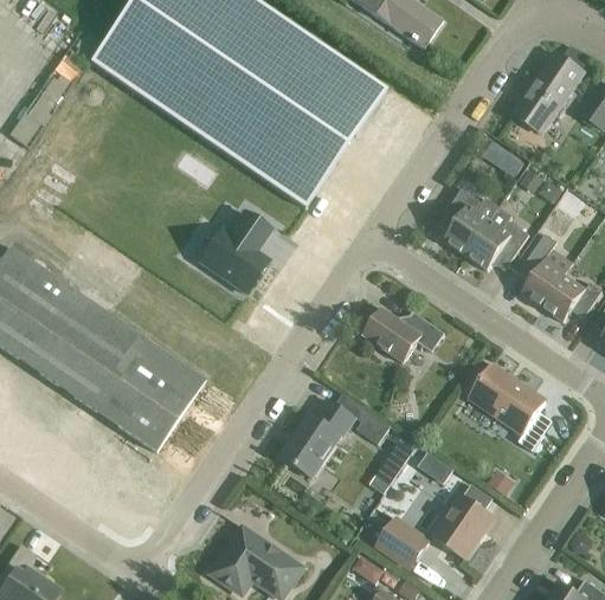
[(304,205),(385,88),(256,0),(129,0),(90,59),(304,205)]
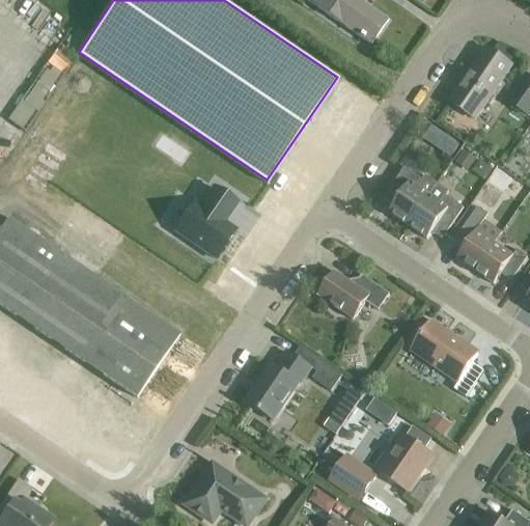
[(370,40),(387,17),(362,0),(311,0),(370,40)]
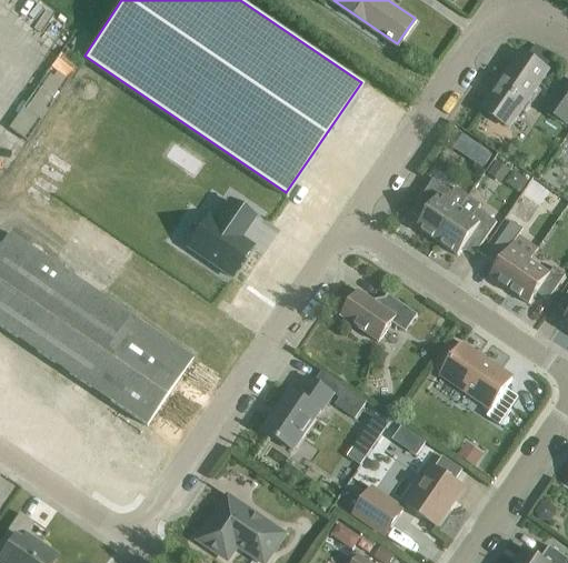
[(508,123),(548,64),(521,48),(482,106),(508,123)]
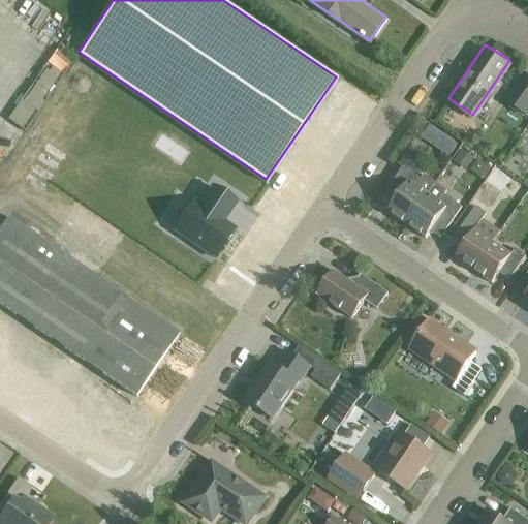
[(527,109),(527,72),(523,70),(505,96),(527,112),(527,109)]
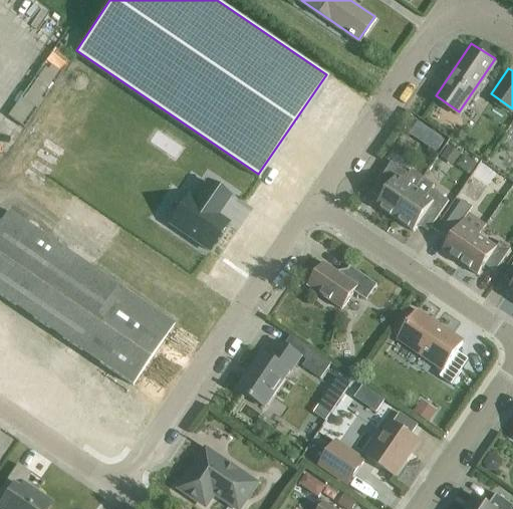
[(25,90),(7,111),(22,123),(40,102),(25,90)]
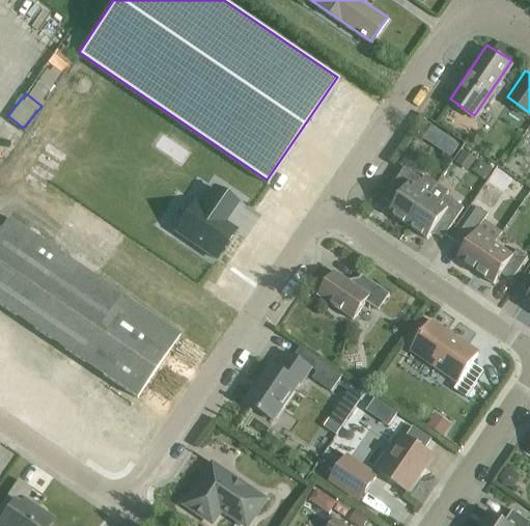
[(427,118),(416,136),(435,147),(444,129),(427,118)]
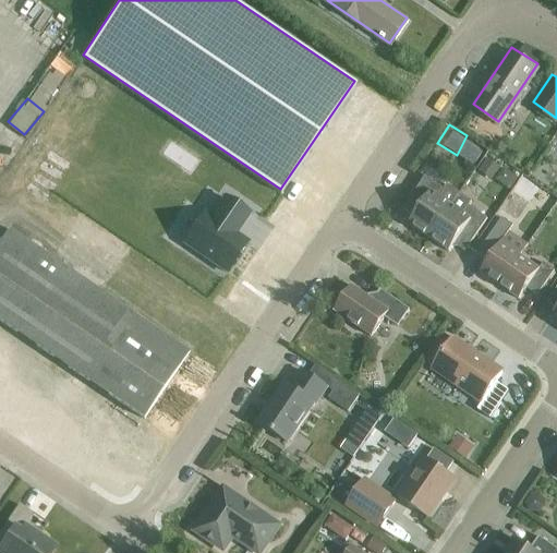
[(485,155),(475,168),(488,177),(498,165),(485,155)]
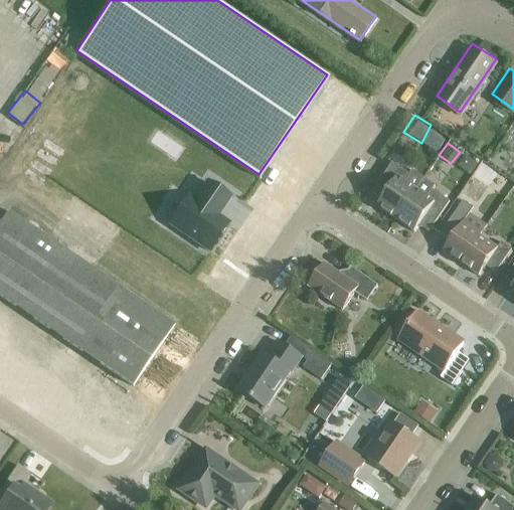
[(458,161),(469,170),(477,159),(466,151),(458,161)]
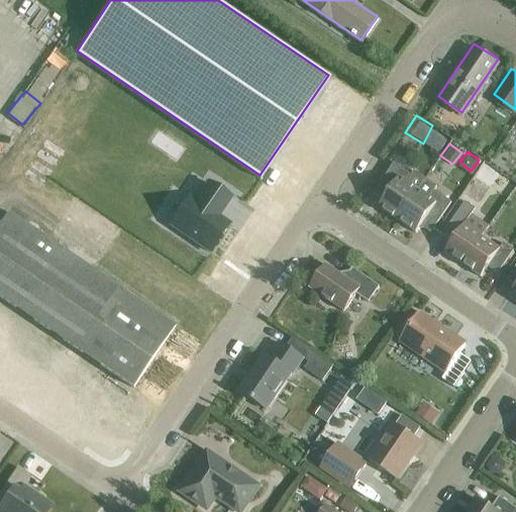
[(397,217),(422,180),(424,176),(412,168),(409,172),(393,161),(373,191),(383,197),(378,204),(397,217)]
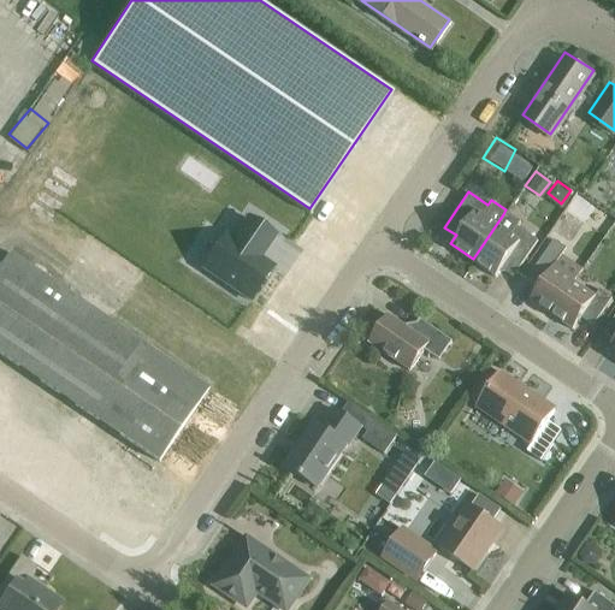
[(503,214),(473,259),(495,273),(501,266),(513,273),(537,237),(516,224),(520,219),(506,209),(503,214)]
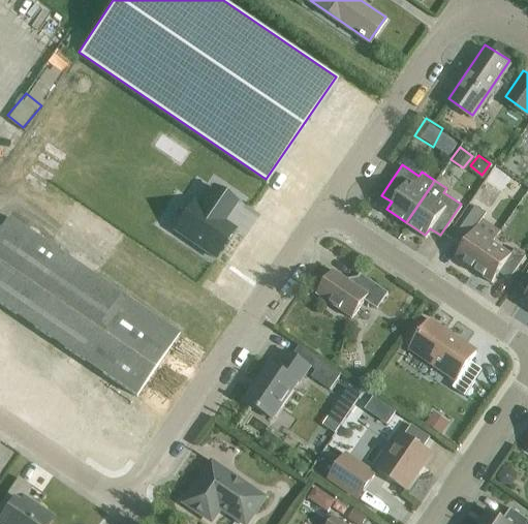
[(192,198),(173,227),(214,255),(234,226),(221,218),(234,199),(212,184),(198,203),(192,198)]
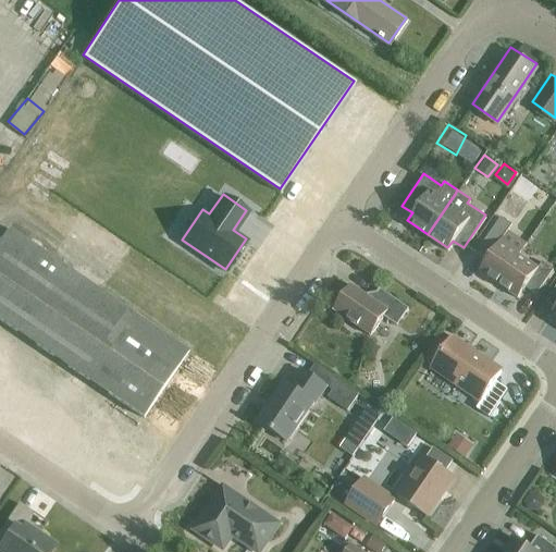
[(497,282),(518,253),(526,241),(506,229),(511,222),(499,215),(476,250),(485,258),(479,269),(497,282)]
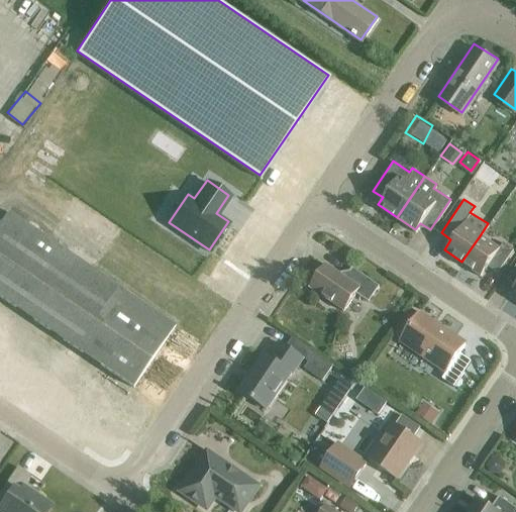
[(8,208),(0,219),(0,293),(132,384),(175,322),(8,208)]
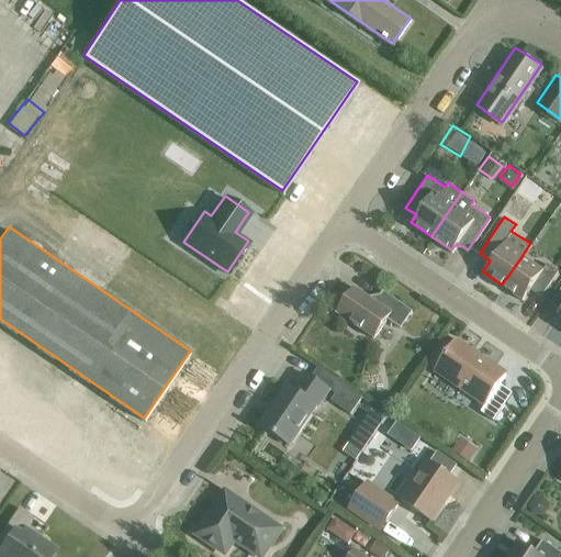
[(540,294),(558,269),(546,262),(541,268),(523,255),(502,285),(522,298),(529,287),(540,294)]
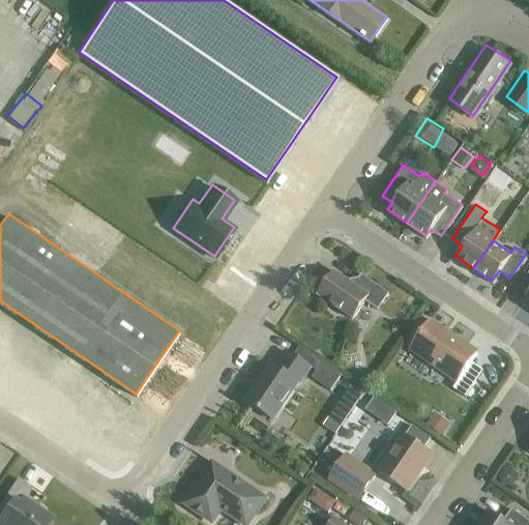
[(528,305),(528,267),(518,284),(528,290),(522,300),(528,305)]
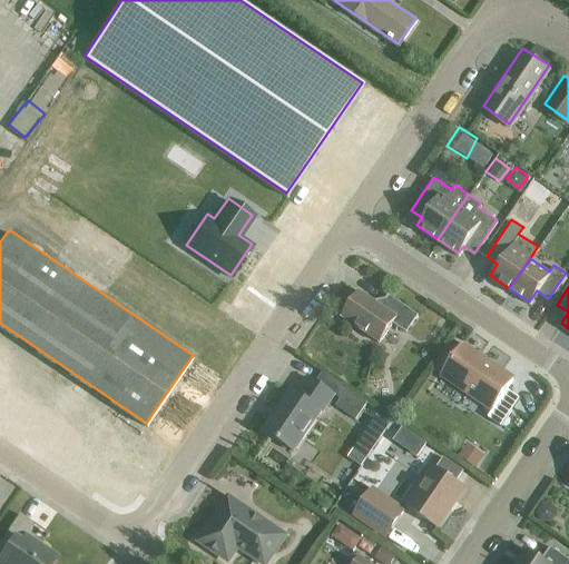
[(380,303),(359,288),(341,314),(379,339),(392,320),(405,329),(417,313),(388,292),(380,303)]
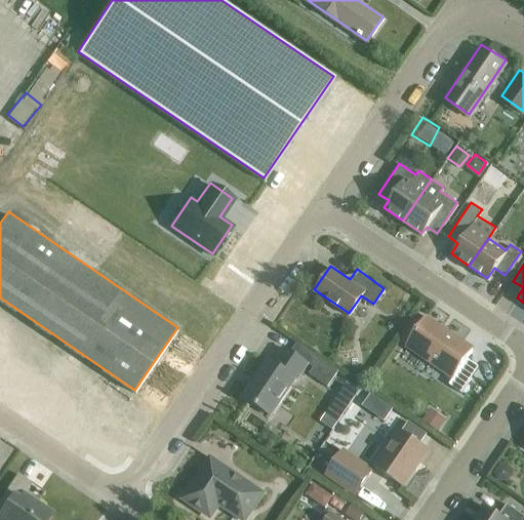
[(413,317),(400,336),(406,341),(405,343),(453,374),(448,382),(460,390),(477,364),(466,356),(472,347),(424,315),(419,321),(413,317)]
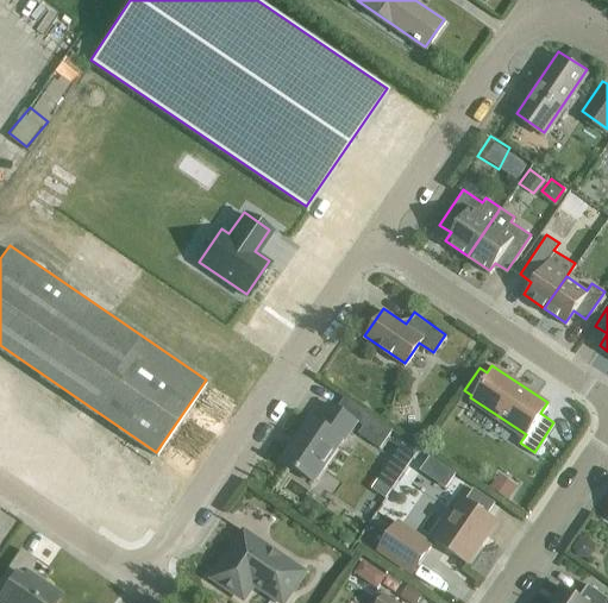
[(336,406),(331,402),(318,420),(311,414),(281,457),(312,478),(342,437),(343,438),(355,419),(336,406)]
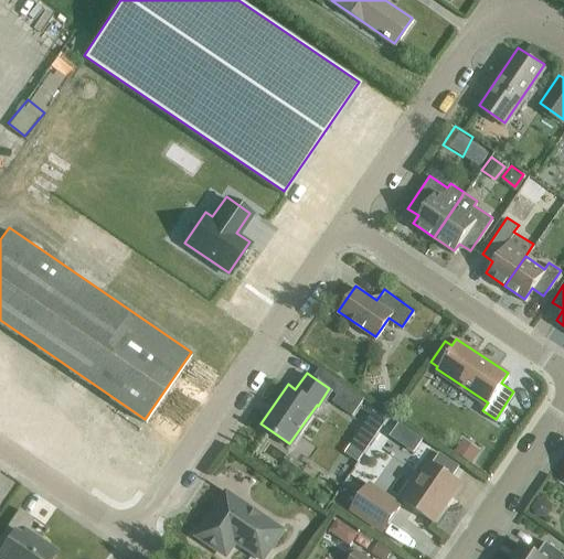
[(380,396),(378,399),(387,408),(396,397),(393,394),(380,396)]
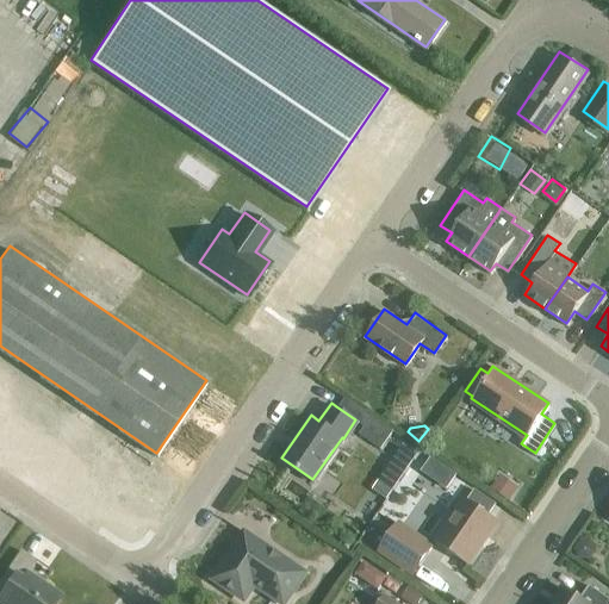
[(393,454),(385,465),(399,475),(408,464),(393,454)]
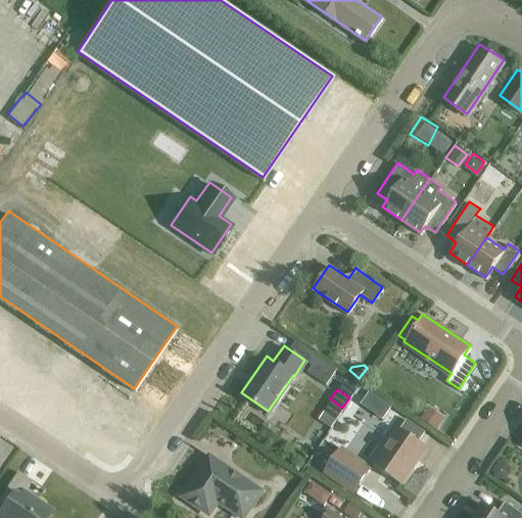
[(428,405),(421,416),(433,425),(440,414),(428,405)]
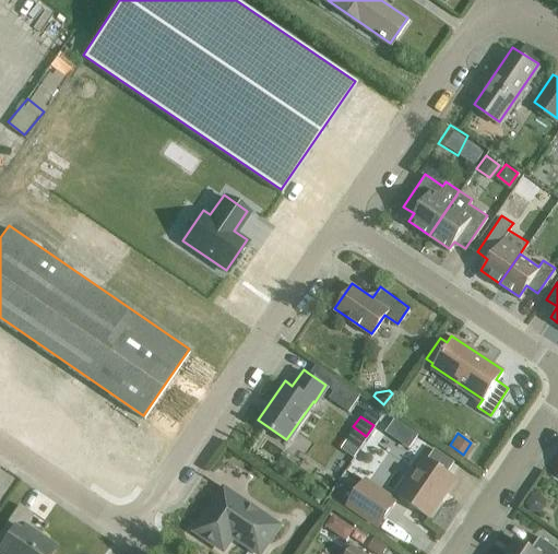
[(454,476),(449,472),(456,460),(435,446),(427,457),(424,456),(398,494),(428,515),(454,476)]
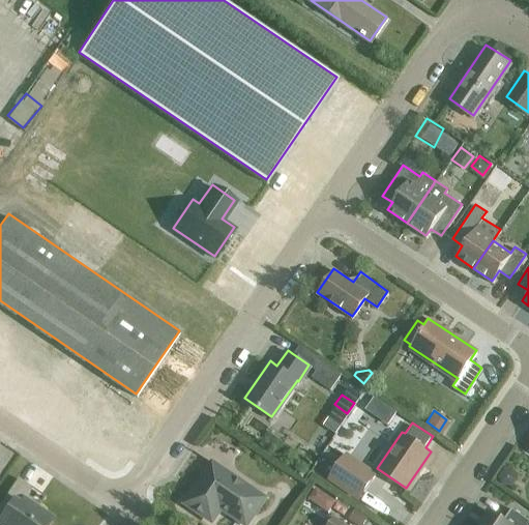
[(374,472),(345,453),(328,476),(358,496),(374,472)]
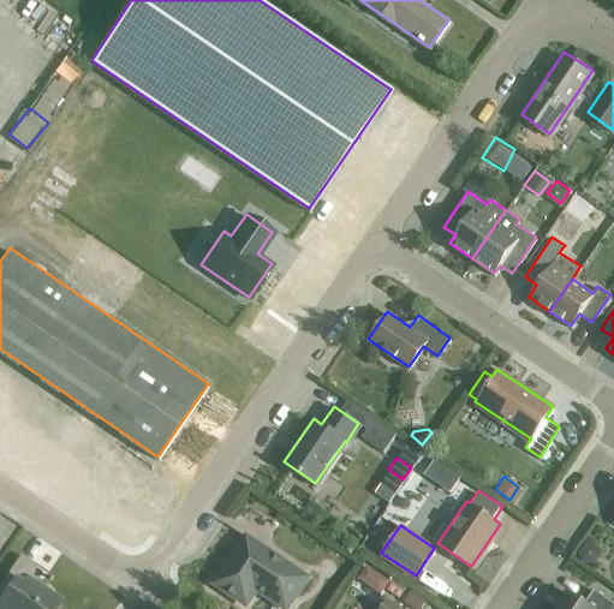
[(305,575),(245,535),(214,580),(245,602),(255,586),(285,607),(305,575)]
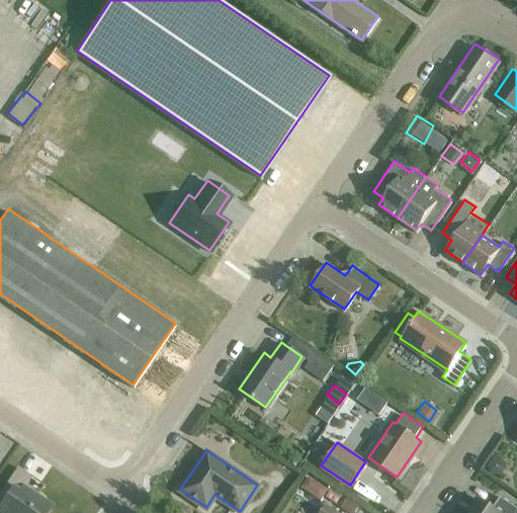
[(490,455),(485,463),(489,473),(498,473),(504,465),(500,456),(490,455)]
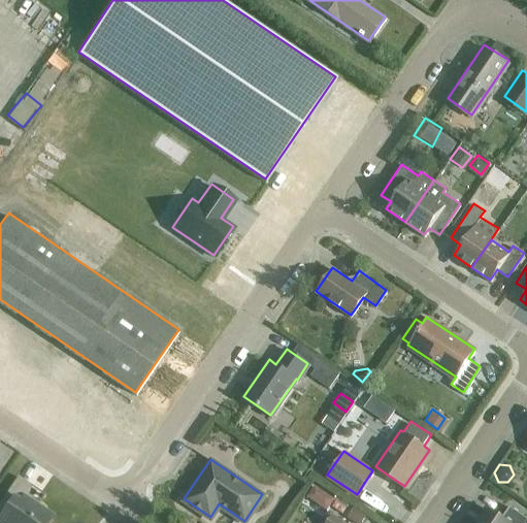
[(0,520),(3,522),(45,522),(52,514),(23,494),(31,483),(17,474),(0,497),(0,511),(1,512),(0,512),(0,520)]
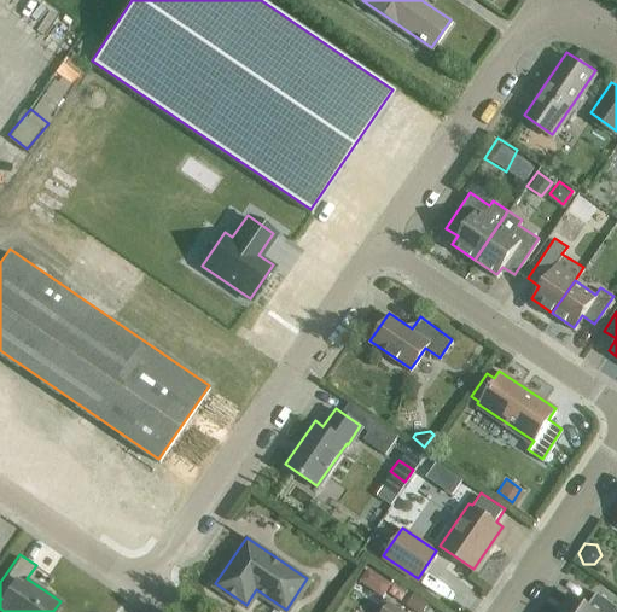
[(615,611),(616,610),(616,605),(595,590),(586,604),(570,593),(557,611),(615,611)]
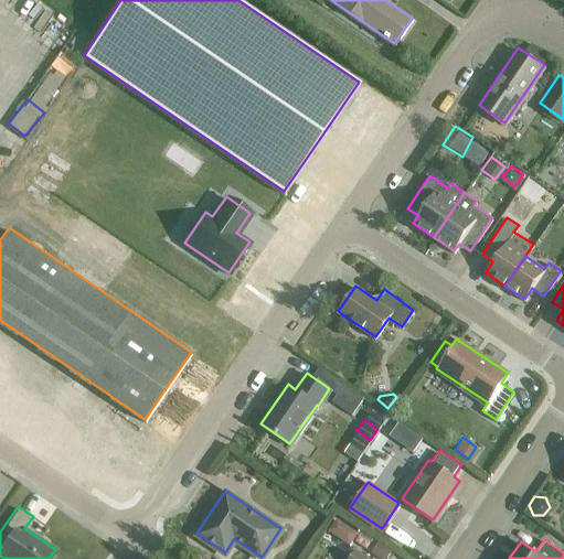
[(407,558),(384,543),(376,554),(384,558),(407,558)]
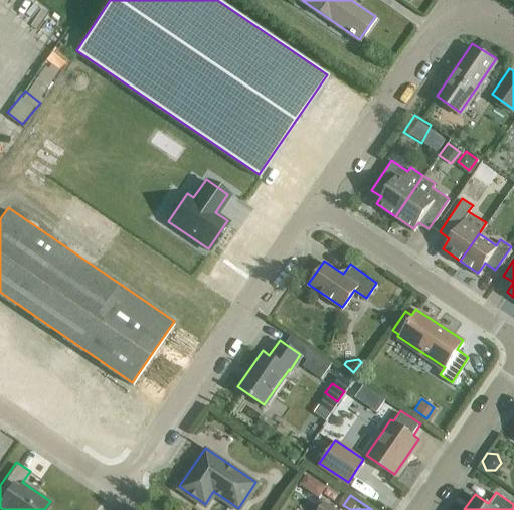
[(339,509),(324,499),(316,509),(339,509)]
